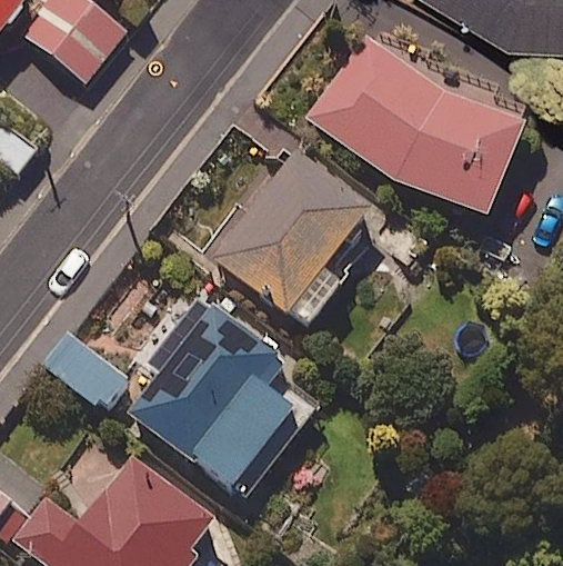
[(0,30),(23,0),(0,0),(0,30)]
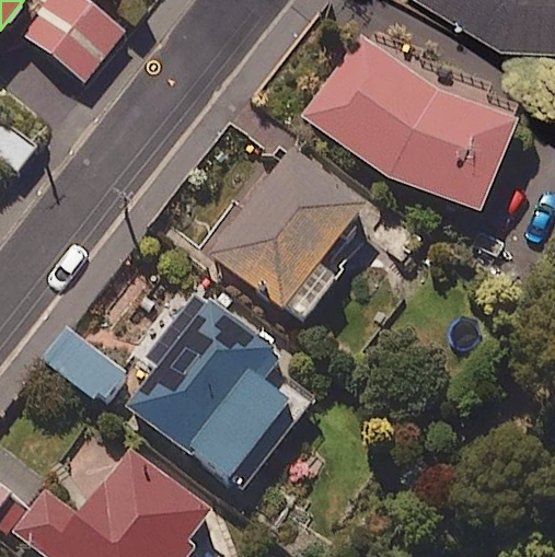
[(124,28),(87,0),(45,0),(21,32),(84,81),(124,28)]
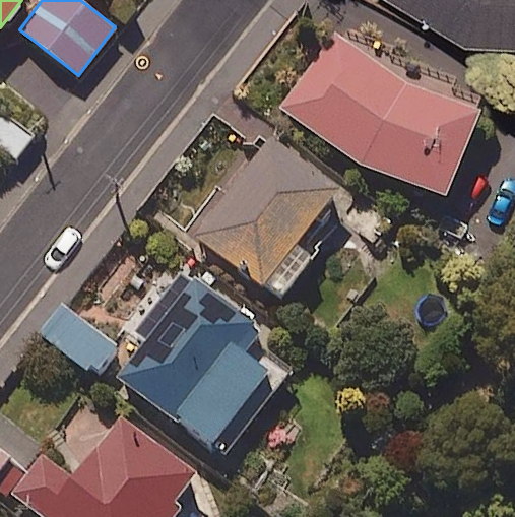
[(400,0),(455,30),(503,28),(504,54),(514,53),(514,0),(400,0)]
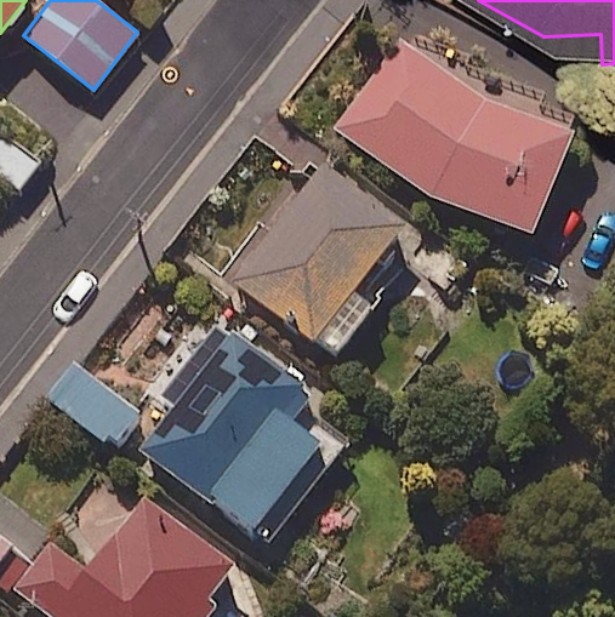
[(502,103),(400,32),(334,126),(438,199),(537,234),(574,129),(502,103)]
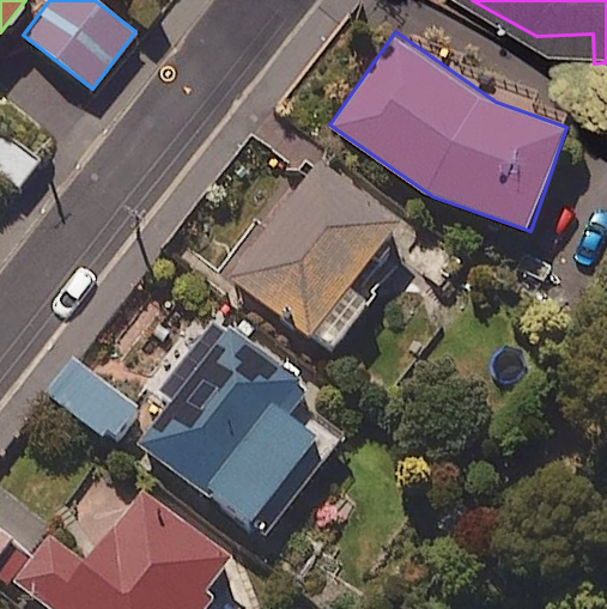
[(38,163),(0,131),(0,172),(18,188),(38,163)]
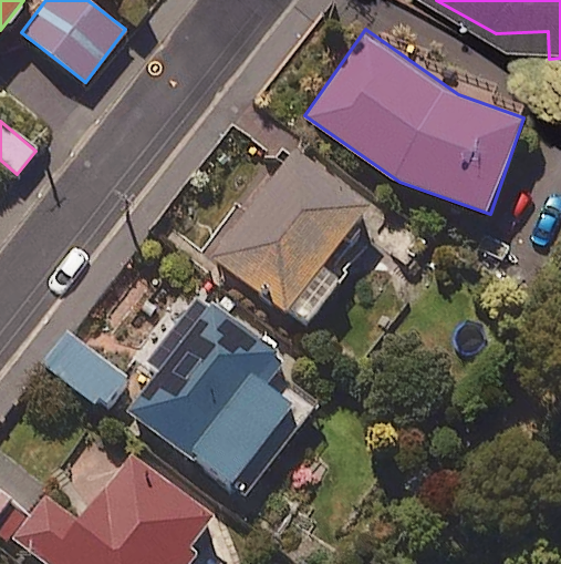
[(370,205),(293,146),(211,252),(303,324),(343,274),(325,260),(370,205)]
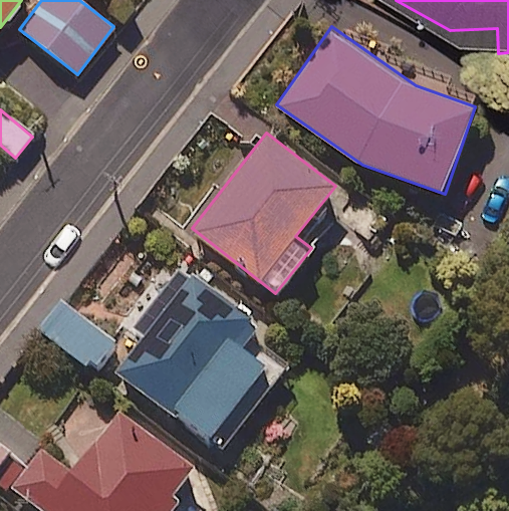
[(352,192),(335,213),(370,241),(388,221),(352,192)]
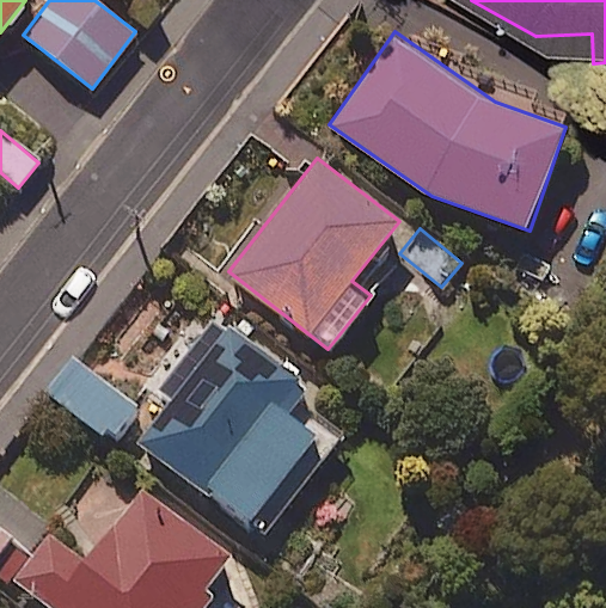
[(212,315),(159,388),(173,398),(140,446),(268,535),(331,444),(283,411),(305,381),(212,315)]
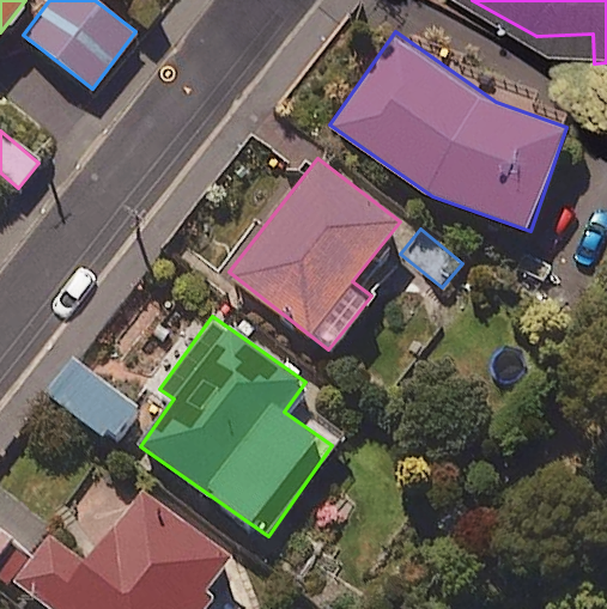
[(141,408),(74,357),(47,393),(114,444),(141,408)]
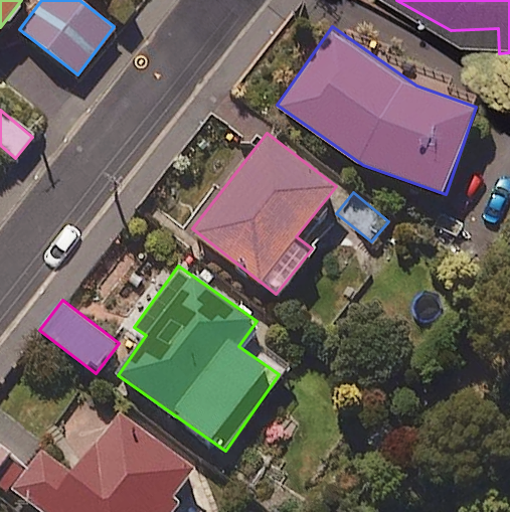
[(27,466),(11,487),(44,511),(174,511),(183,500),(175,493),(194,467),(119,410),(71,473),(40,449),(27,466)]
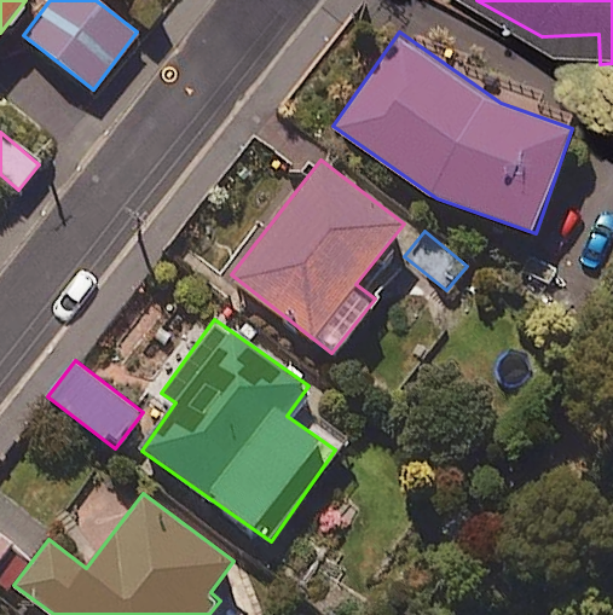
[(13,585),(33,560),(0,534),(0,584),(10,591),(13,585)]
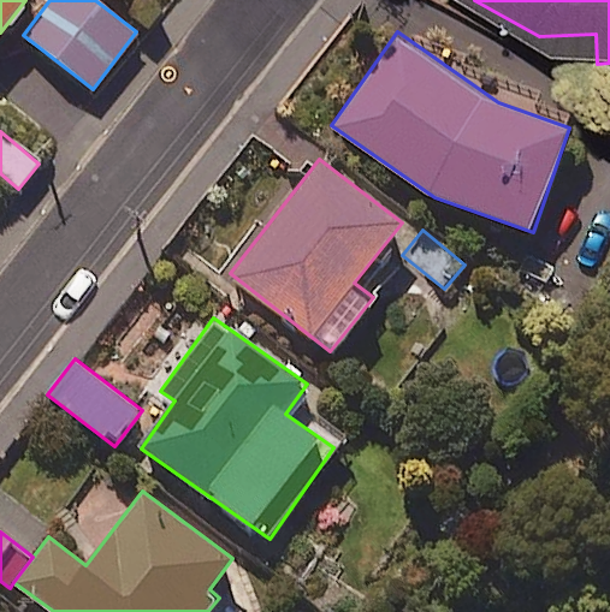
All buildings are outlined.
